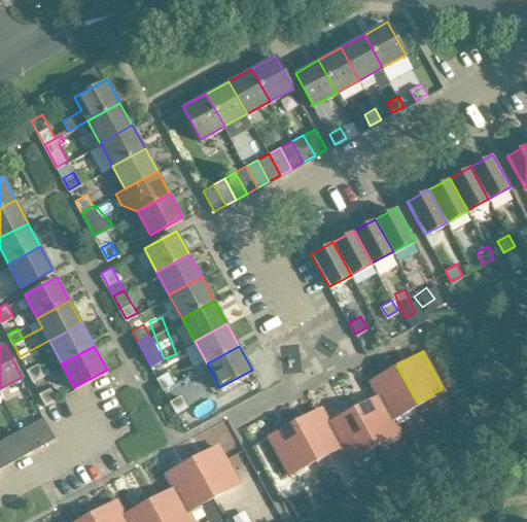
[(37,362),(27,368),(32,379),(43,374),(37,362)]
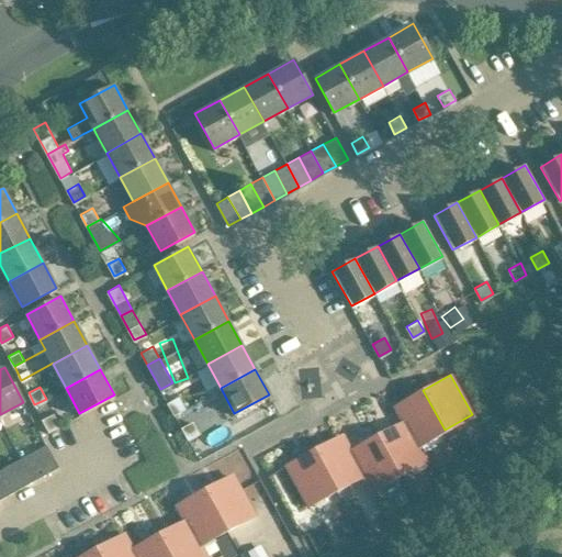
[(418,444),(445,430),(423,390),(395,405),(404,421),(404,420),(417,445),(418,444)]
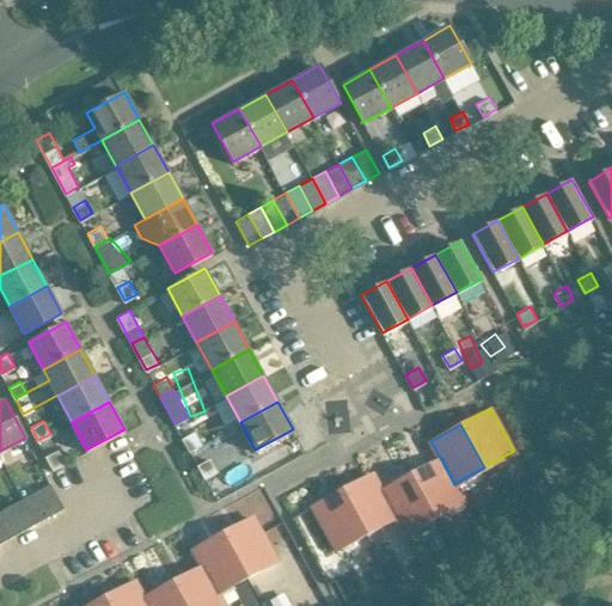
[(202,442),(195,429),(182,436),(189,450),(202,442)]
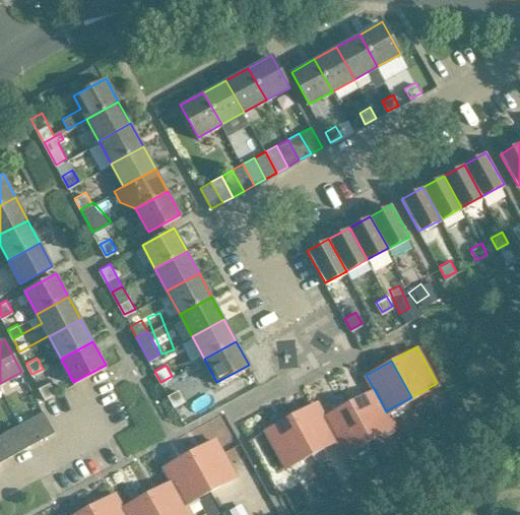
[(50,381),(39,387),(45,397),(55,392),(50,381)]
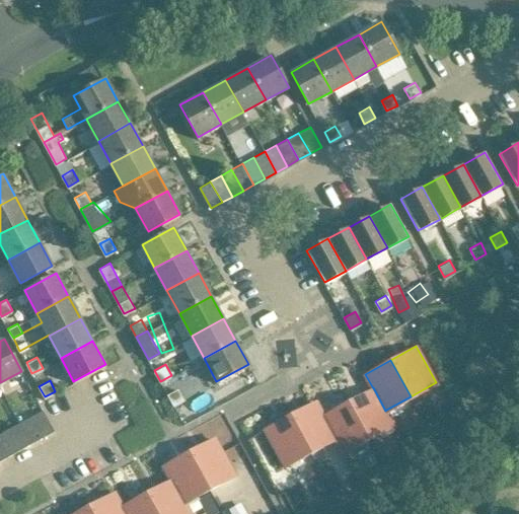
[(177,387),(167,393),(173,405),(183,398),(177,387)]
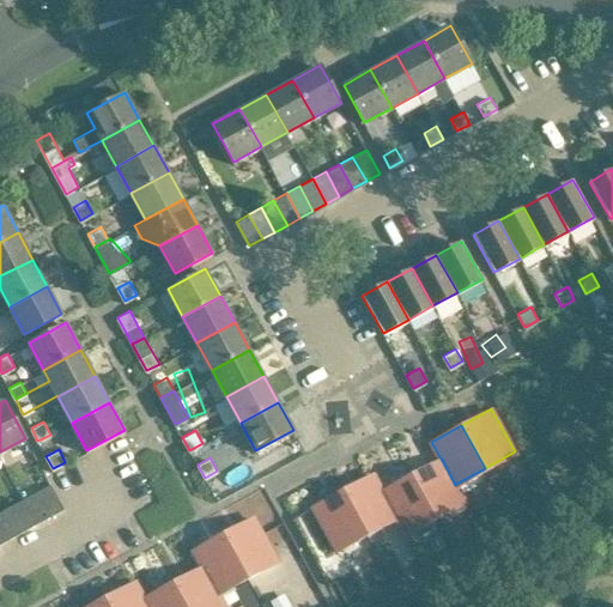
[(466,501),(456,484),(455,485),(441,457),(441,459),(411,474),(435,517),(466,501)]
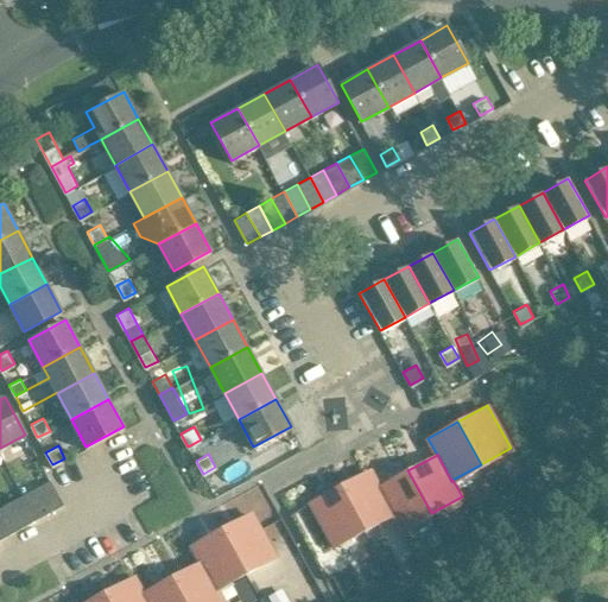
[(485,470),(494,488),(510,480),(500,462),(485,470)]
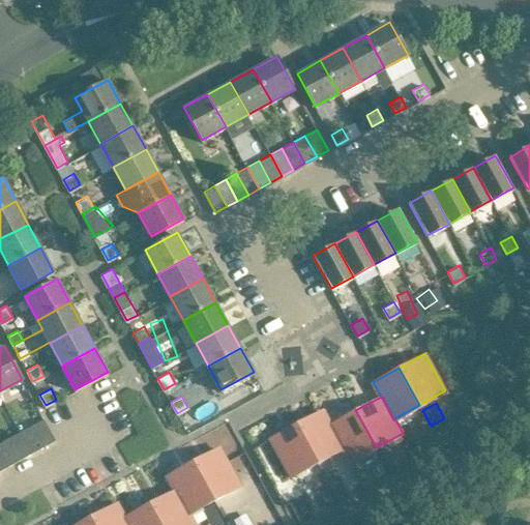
[(330,424),(322,409),(297,423),(317,461),(342,447),(343,446),(330,424)]
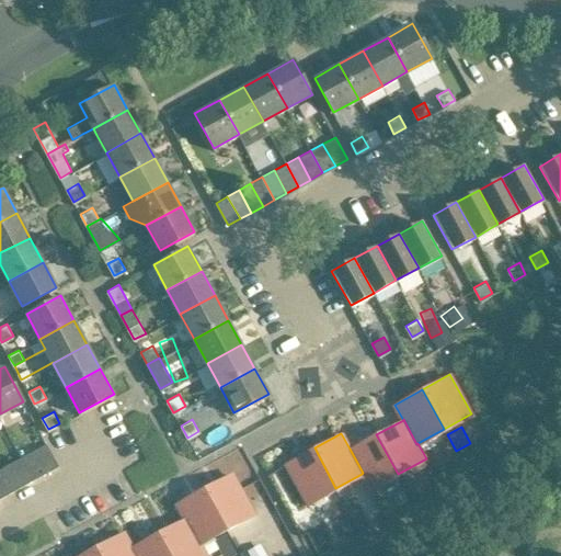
[(370,489),(398,474),(376,434),(350,449),(363,473),(362,474),(370,489)]
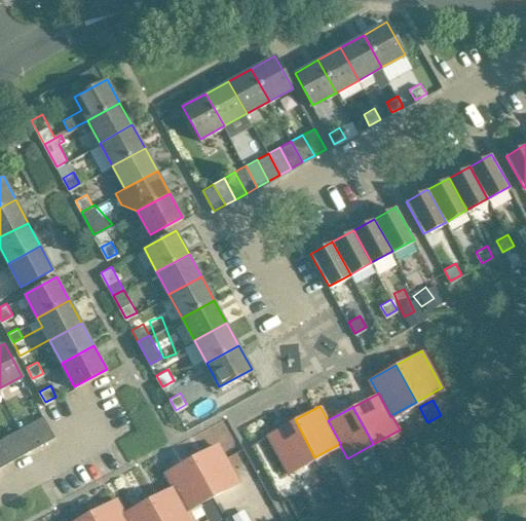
[(427,426),(419,412),(408,418),(415,433),(427,426)]
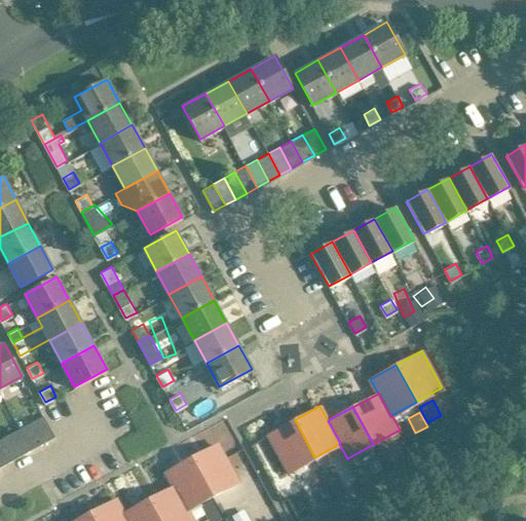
[(32,421),(43,442),(54,436),(43,414),(32,421)]
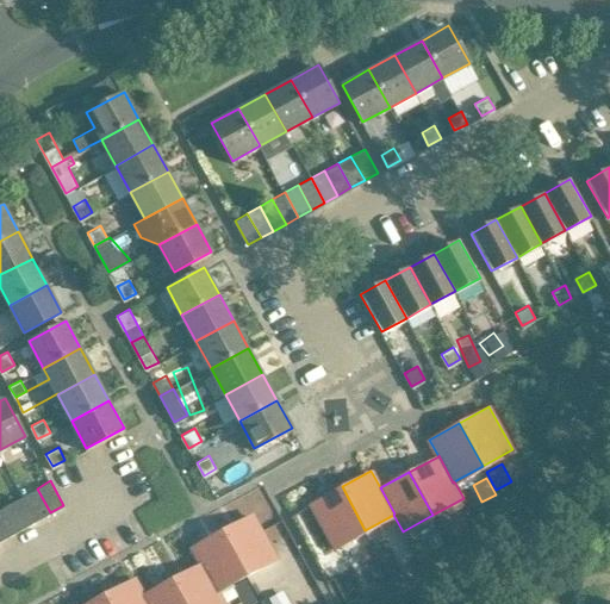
[(335,546),(365,530),(342,486),(311,503),(335,546)]
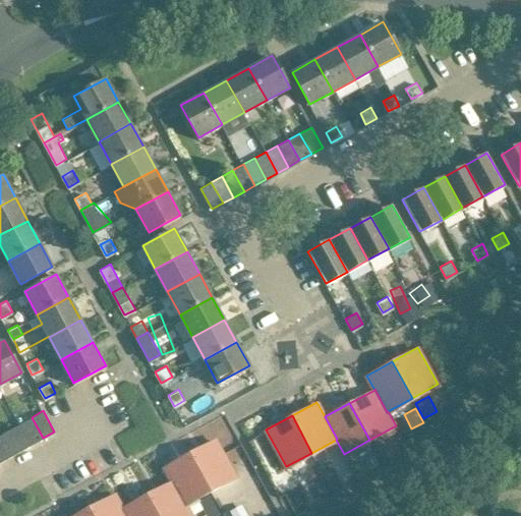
[(31,444),(43,438),(32,417),(19,423),(31,444)]
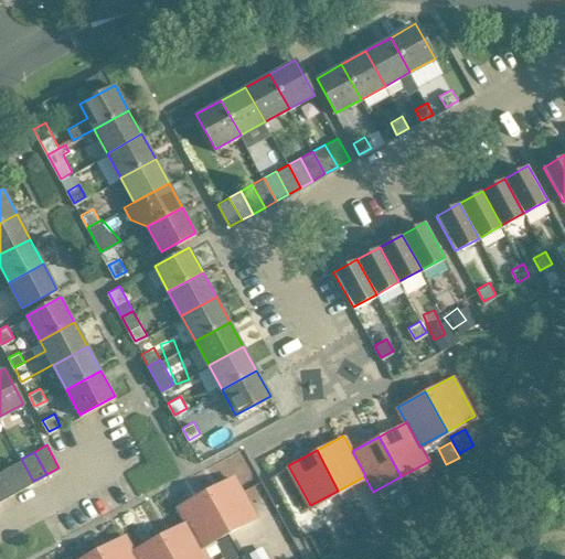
[(21,487),(33,481),(21,459),(9,465),(21,487)]
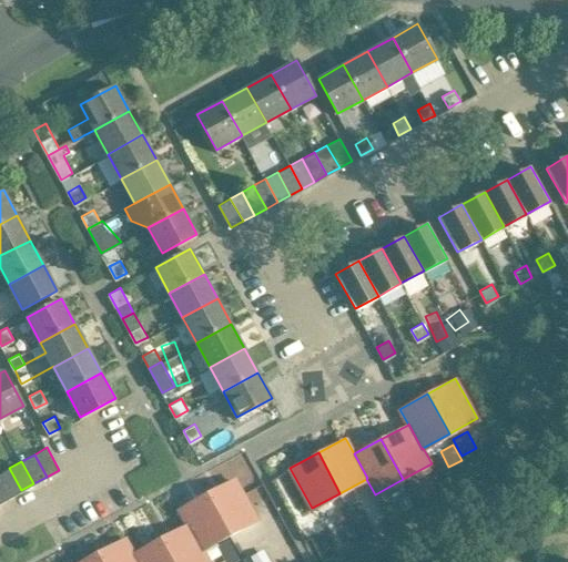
[(0,480),(9,497),(21,490),(9,468),(0,472),(0,480)]
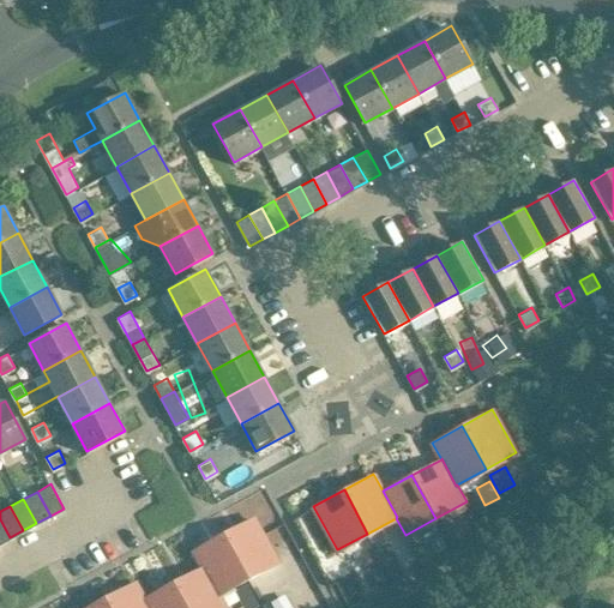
[(223,534),(247,577),(278,560),(253,517),(223,534)]
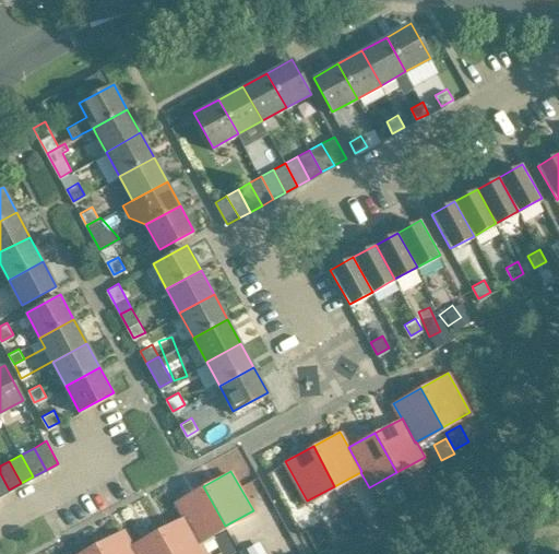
[(0,494),(9,490),(0,473),(0,494)]
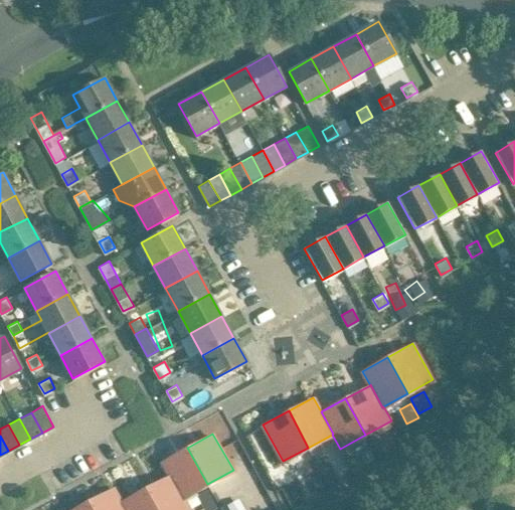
[(369,447),(360,452),(365,461),(374,456),(369,447)]
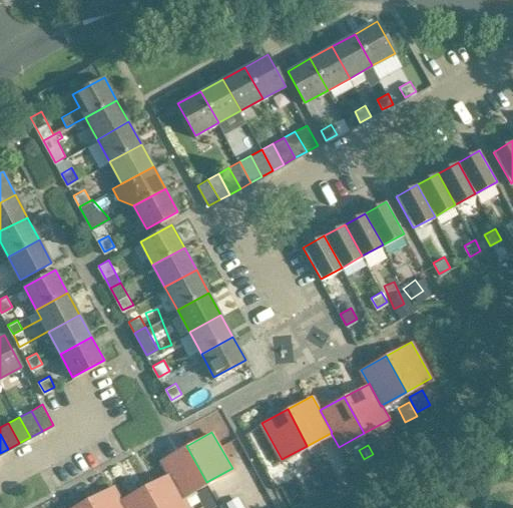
[(182,495),(206,482),(186,446),(161,459),(169,473),(181,496),(182,495)]
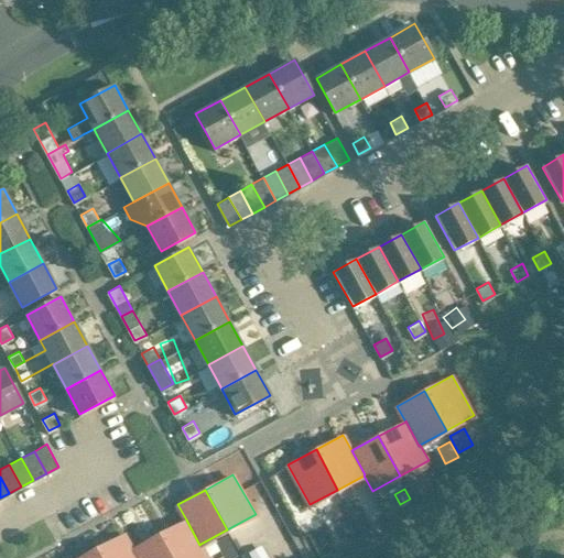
[(208,557),(201,544),(199,545),(186,520),(159,534),(172,557),(208,557)]
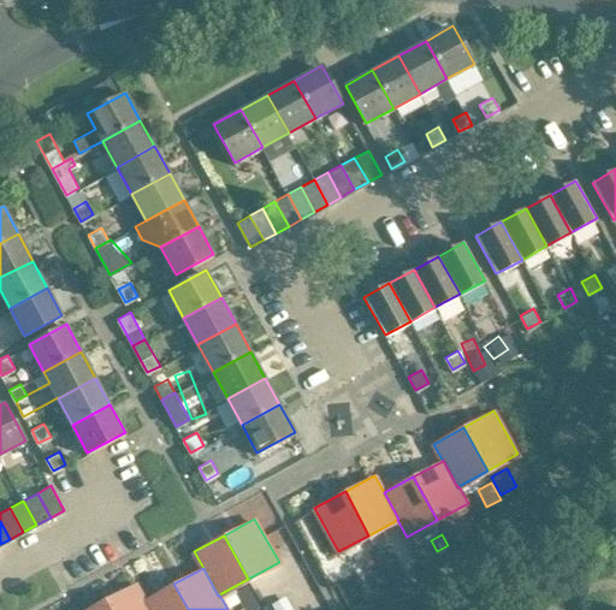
[(149,609),(144,600),(144,599),(136,584),(106,599),(111,609),(149,609)]
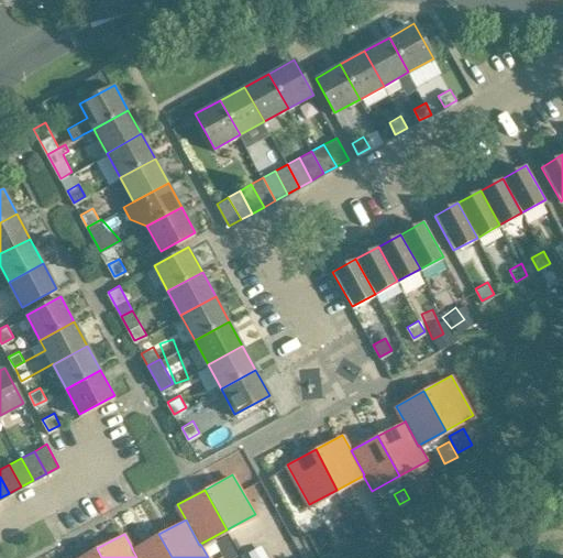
[(172,557),(158,534),(132,548),(132,549),(136,557),(172,557)]
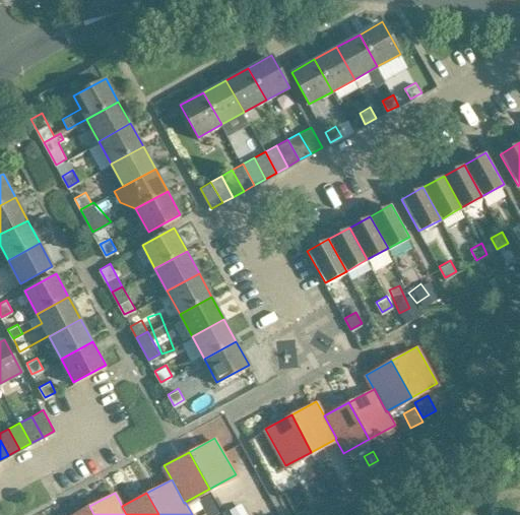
[(230,508),(234,514),(244,514),(247,514),(246,512),(241,502),(230,508)]
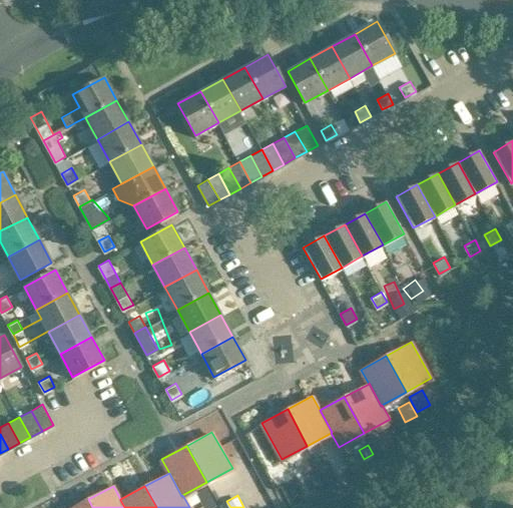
[(92,507),(88,499),(71,507),(92,507)]
